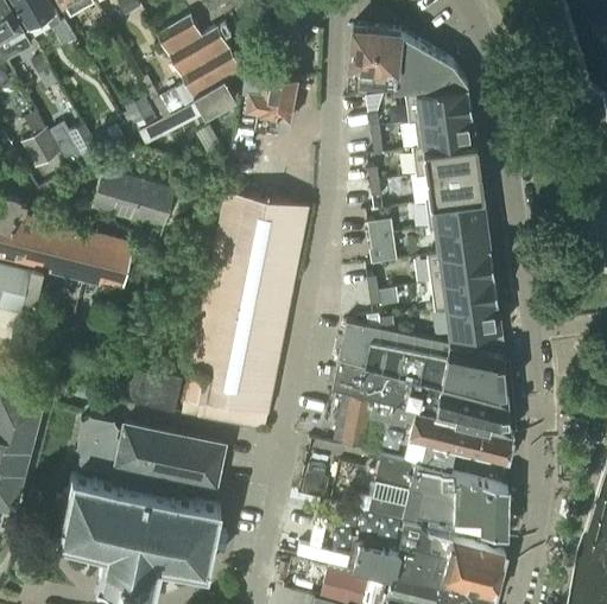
[(0,0),(0,46),(5,56),(18,50),(20,53),(32,46),(5,0),(0,0)]
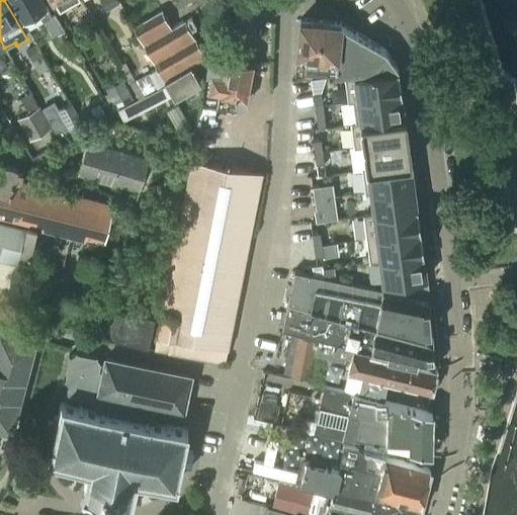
[(38,14),(44,23),(46,27),(51,25),(58,36),(65,32),(55,16),(52,18),(40,0),(9,0),(23,22),(38,14)]
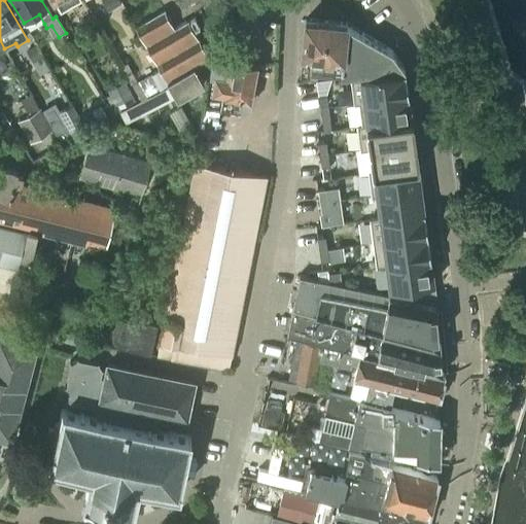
[(54,0),(55,0),(61,11),(80,0),(54,0)]
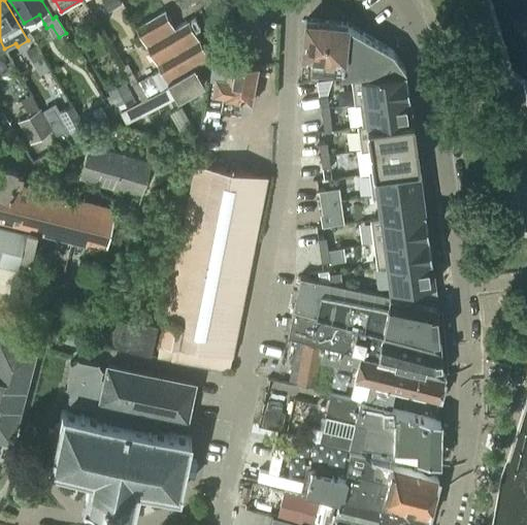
[(118,0),(103,0),(101,2),(109,14),(122,7),(118,0)]
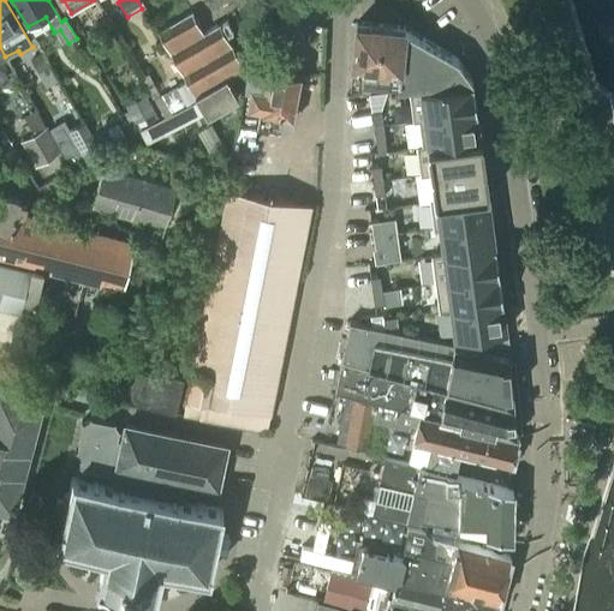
[(206,0),(213,12),(234,0),(206,0)]
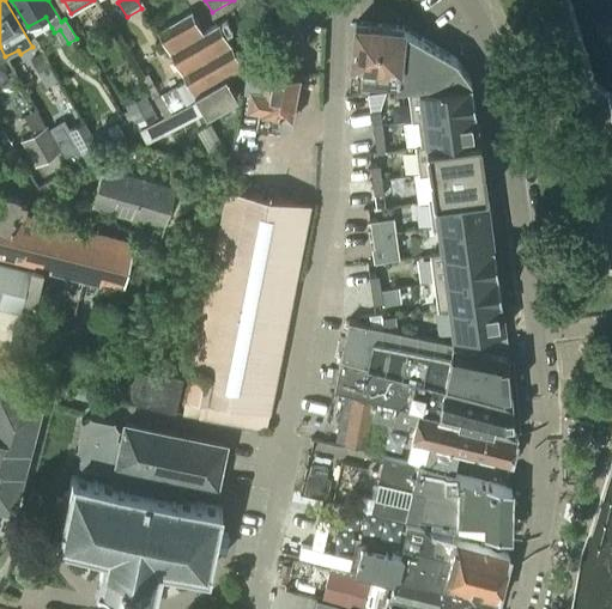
[(198,104),(140,134),(146,147),(205,116),(206,119),(207,119),(225,108),(236,102),(224,80),(230,77),(235,86),(244,80),(240,72),(243,69),(219,26),(204,35),(192,16),(158,35),(187,84),(176,90),(155,102),(164,120),(187,108),(197,102),(198,104)]
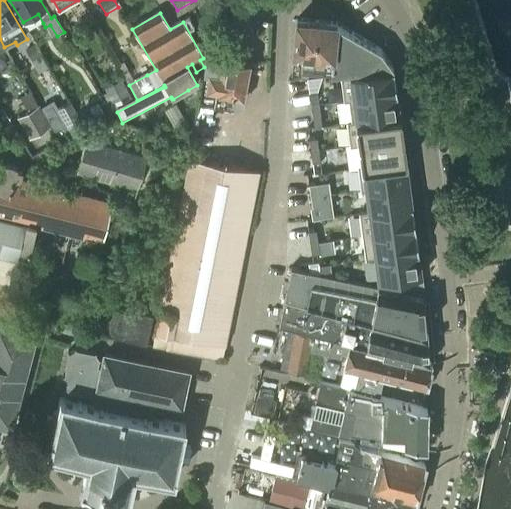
[(331,77),(394,71),(382,51),(336,25),(297,21),(292,64),(293,64),(293,68),(298,69),(298,64),(332,68),(331,77)]
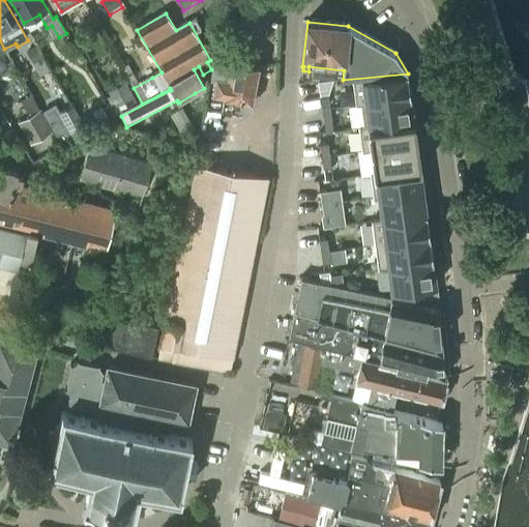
[(38,48),(28,54),(35,65),(45,59),(38,48)]
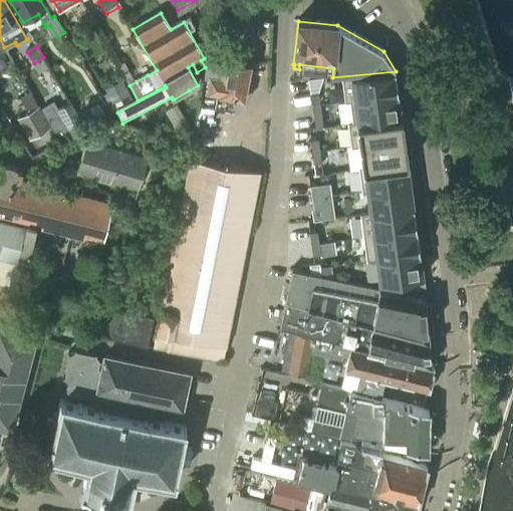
[(251,64),(225,59),(224,66),(207,63),(205,75),(210,76),(207,90),(219,92),(216,106),(232,109),(233,103),(242,105),(243,99),(244,99),(251,64)]
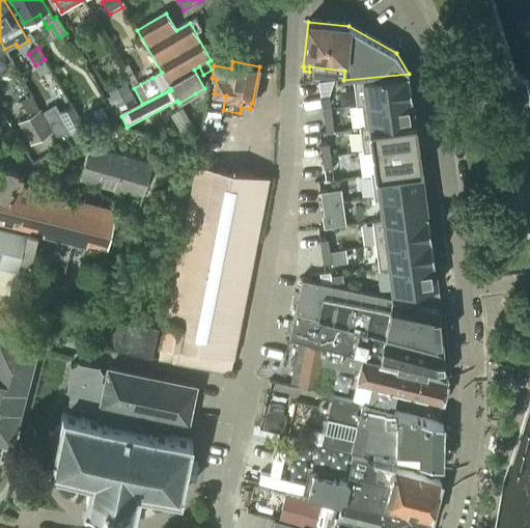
[(409,75),(354,82),(357,108),(362,107),(362,106),(412,99),(409,75)]
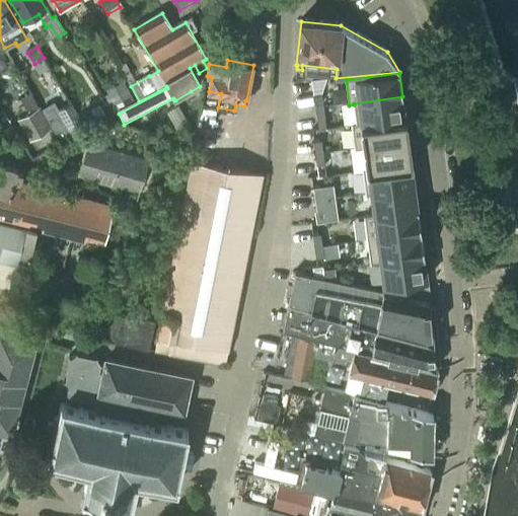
[(108,96),(104,98),(114,114),(117,112),(135,101),(125,83),(106,92),(108,96)]
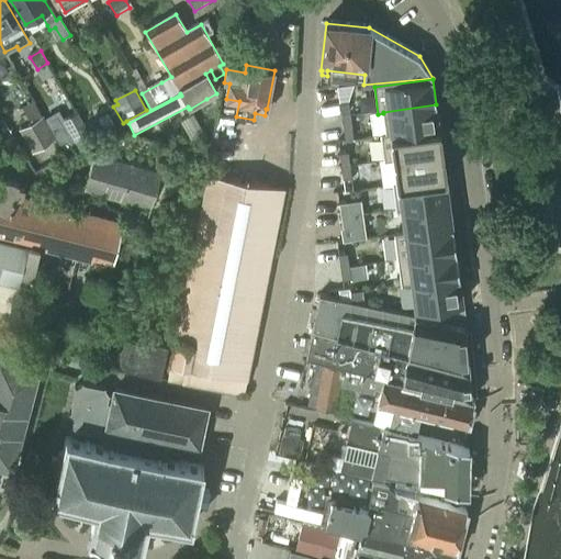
[(32,125),(19,133),(23,141),(30,151),(33,156),(57,141),(44,119),(35,103),(23,110),(32,125)]
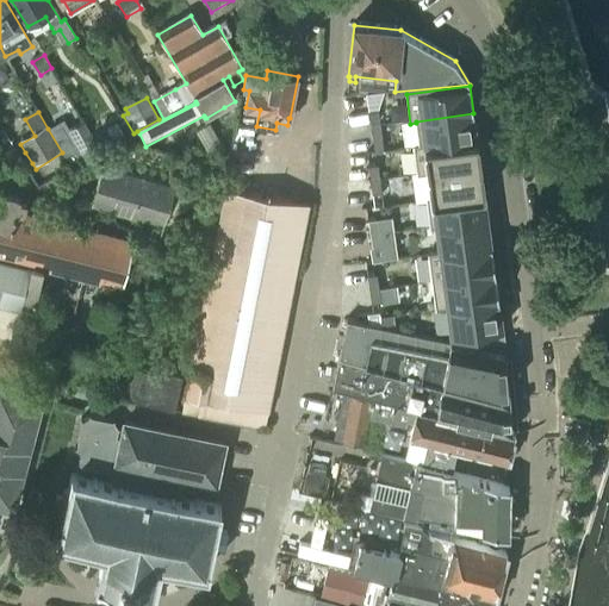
[(379,112),(370,113),(372,127),(380,126),(379,112)]
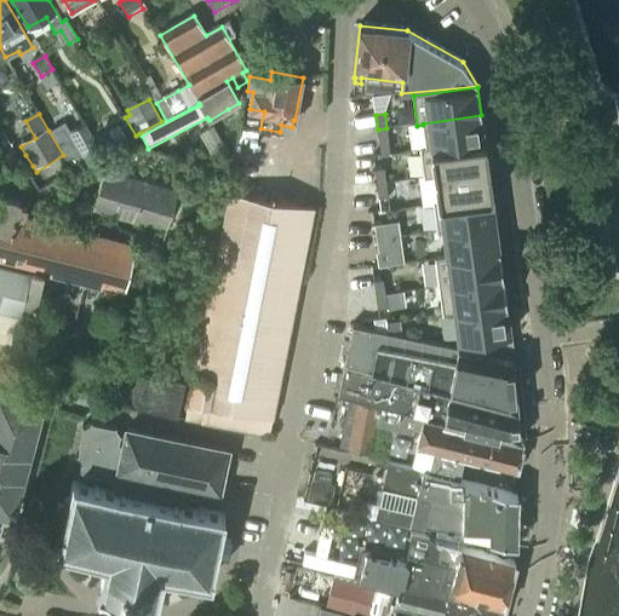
[(481,115),(423,124),(423,125),(427,150),(485,142),(481,115)]
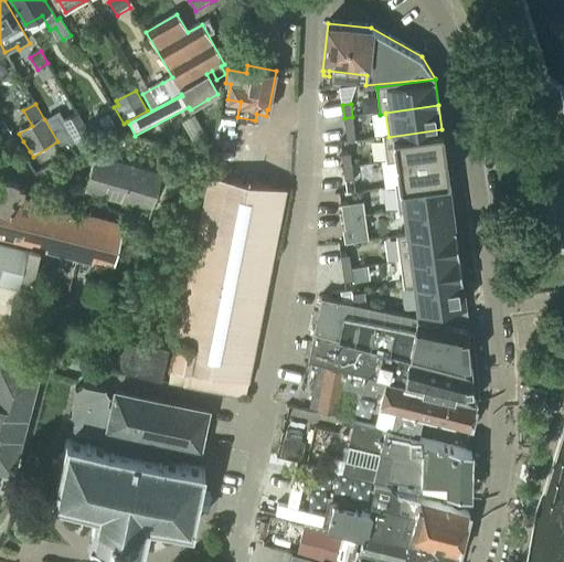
[(80,151),(94,142),(94,141),(86,129),(78,115),(63,124),(80,151)]
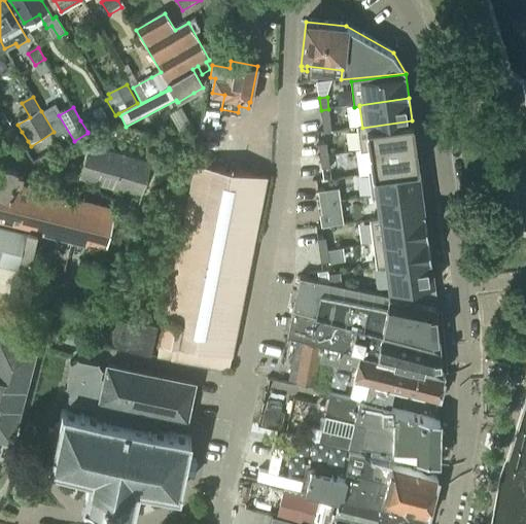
[(328,109),(321,110),(324,134),(331,133),(328,109)]
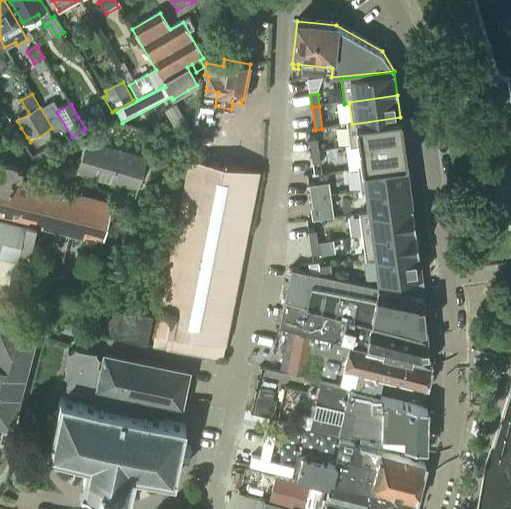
[(176,107),(165,113),(175,130),(186,124),(176,107)]
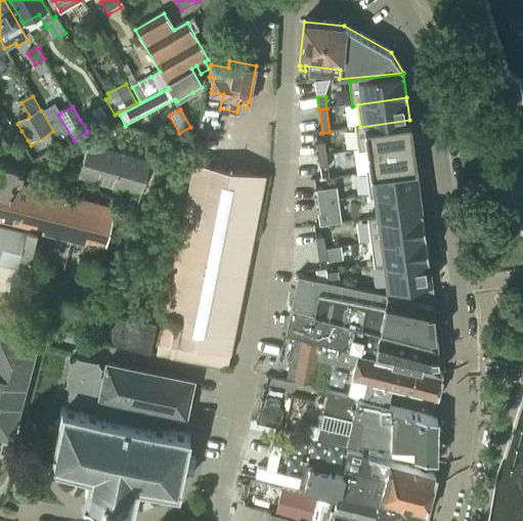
[(91,114),(80,120),(87,131),(97,125),(91,114)]
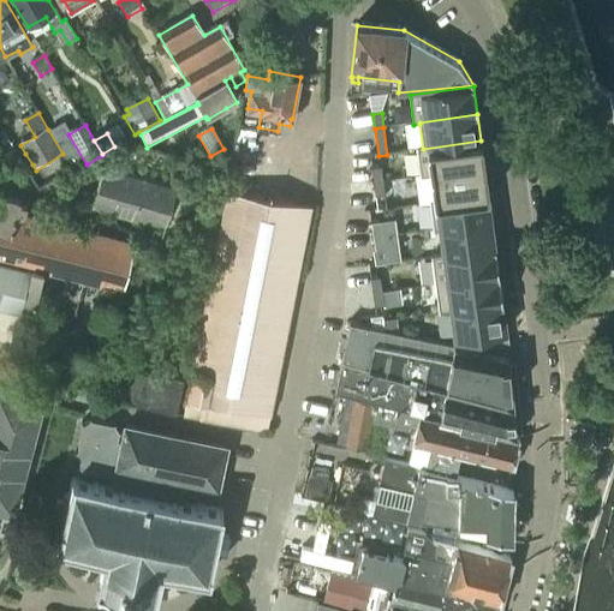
[(423,149),(417,149),(421,177),(484,168),(481,141),(423,149)]
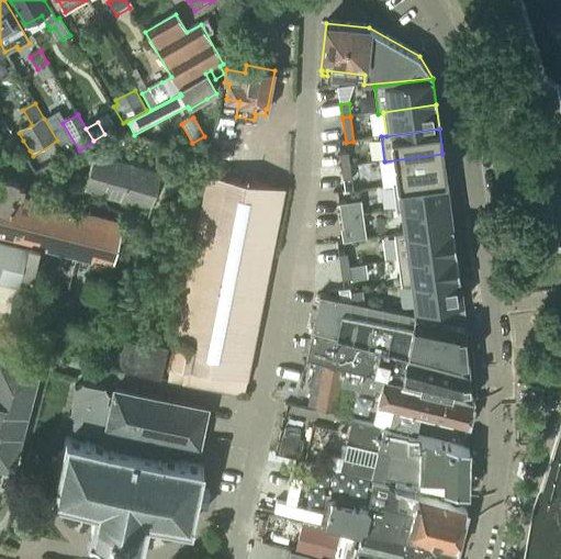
[(13,137),(3,144),(11,158),(22,153),(18,144),(13,137)]
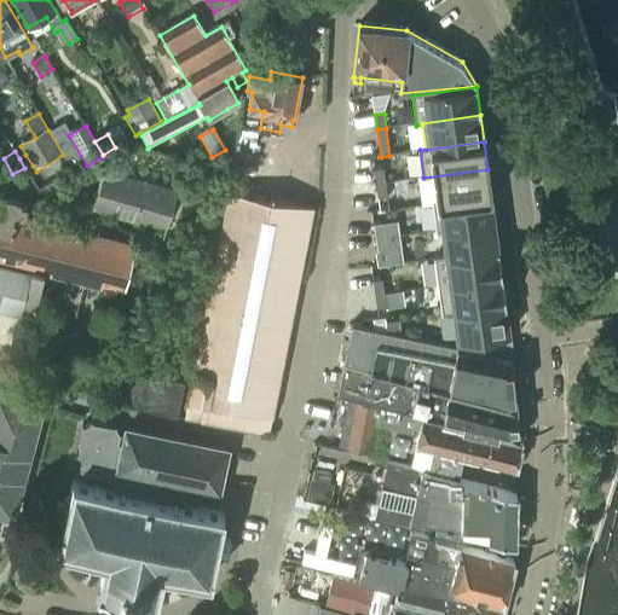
[(107,169),(94,210),(152,227),(163,186),(107,169)]
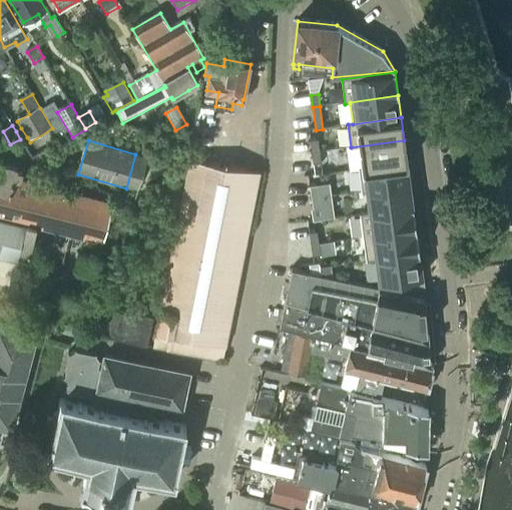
[(318,140),(310,141),(312,153),(320,152),(318,140)]
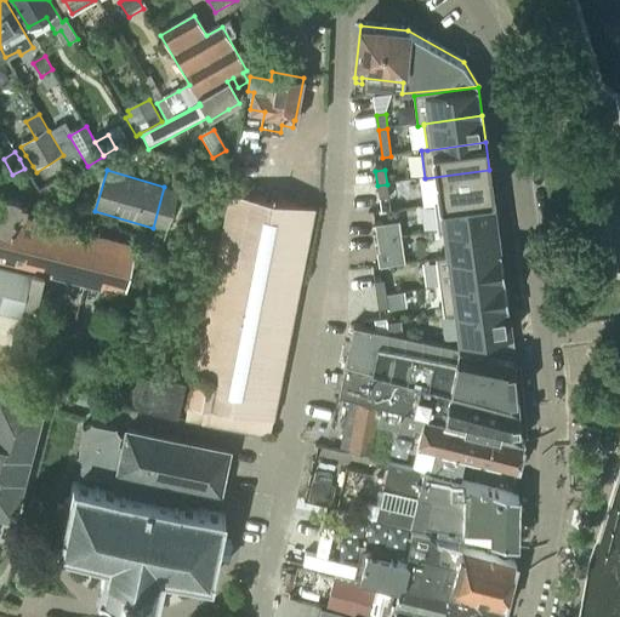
[(425,178),(421,180),(425,209),(434,207),(434,205),(493,198),(489,170),(425,178)]
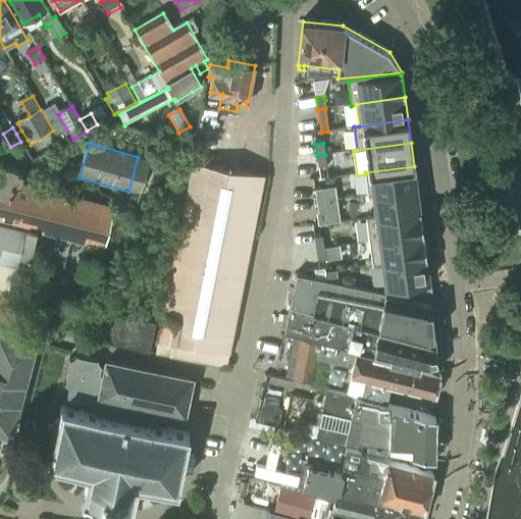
[(325,155),(317,156),(318,168),(326,167),(325,155)]
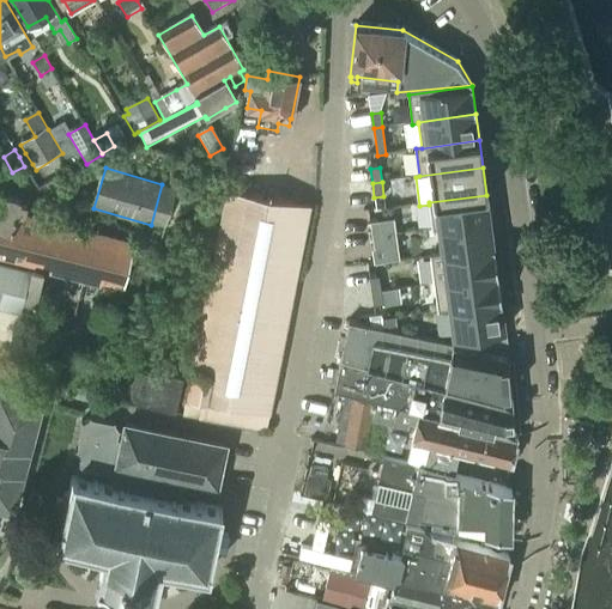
[(228,190),(183,416),(256,431),(267,425),(310,206),(228,190)]
